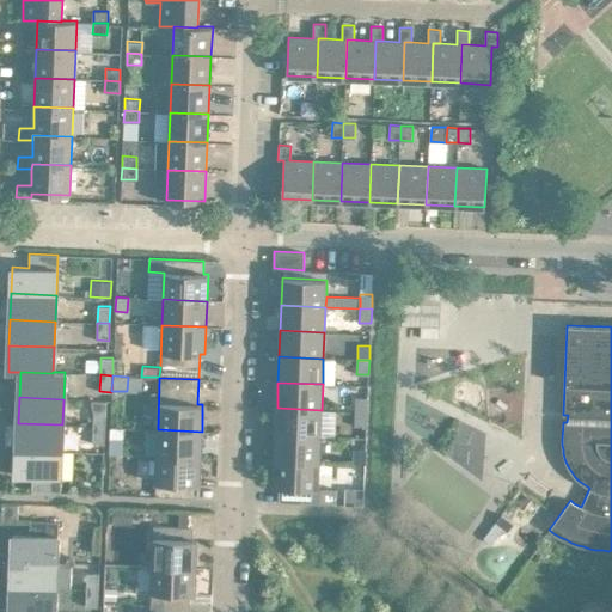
[(355,397),(355,411),(367,412),(367,398),(355,397)]
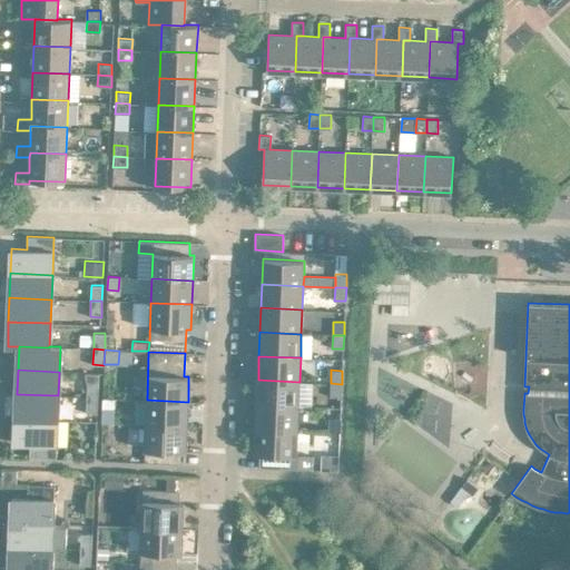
[(258,380),(257,404),(298,405),(300,382),(258,380)]
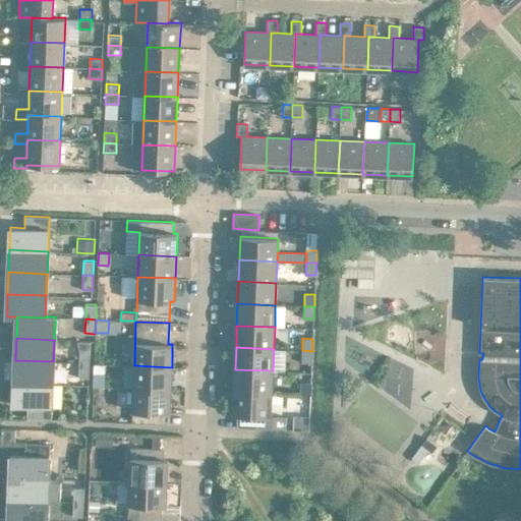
[(79,348),(79,363),(90,363),(90,349),(79,348)]
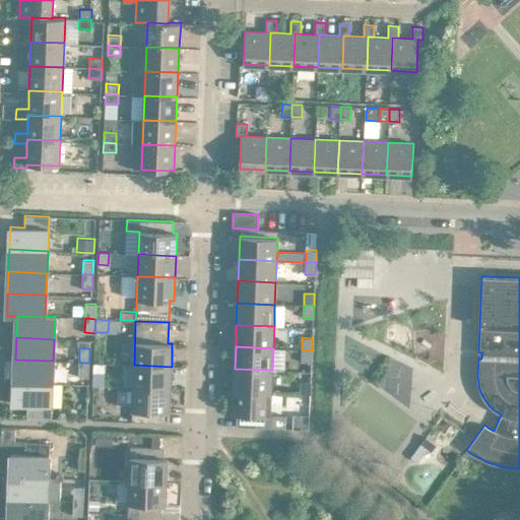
[(312,350),(302,349),(301,362),(311,363),(312,350)]
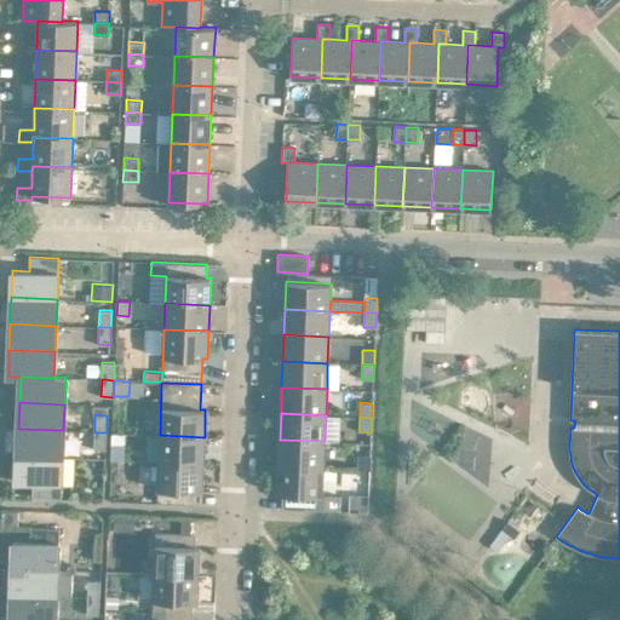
[(18,429),(17,454),(62,457),(63,430),(18,429)]
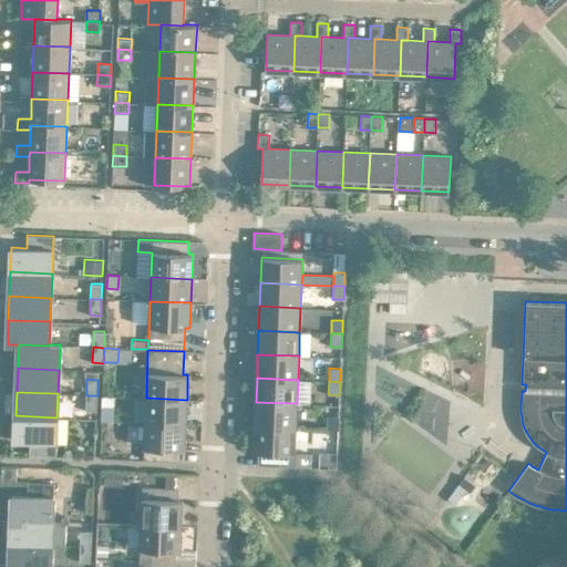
[(98,395),(86,395),(85,411),(96,411),(98,395)]
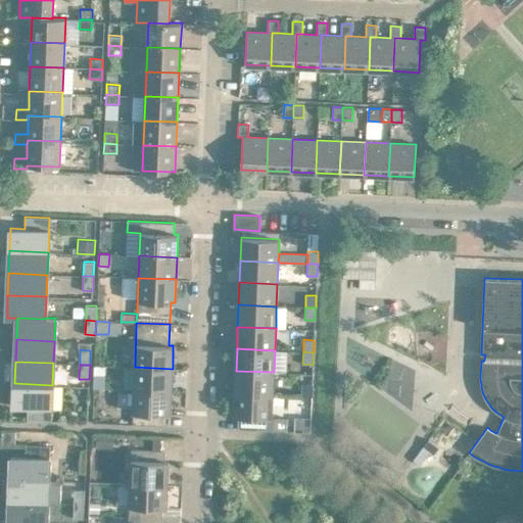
[(135,367),(134,389),(172,391),(173,369),(135,367)]
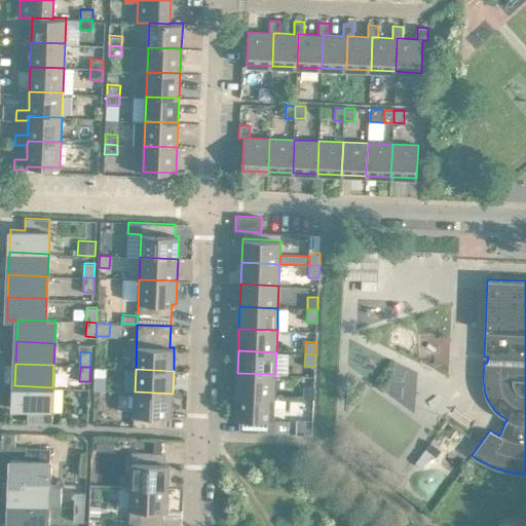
[(237,373),(236,395),(274,397),(275,374),(237,373)]
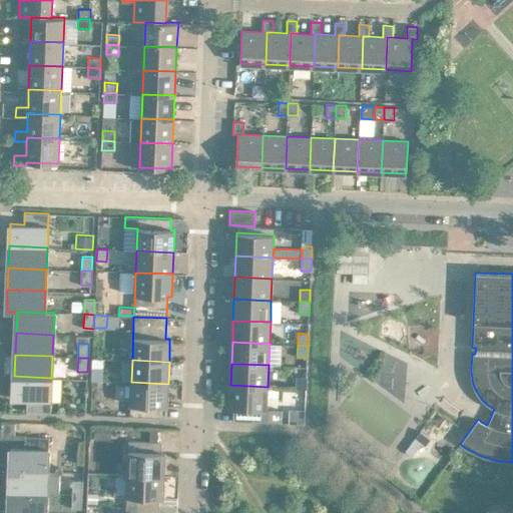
[(92,369),(91,381),(101,381),(102,369),(92,369)]
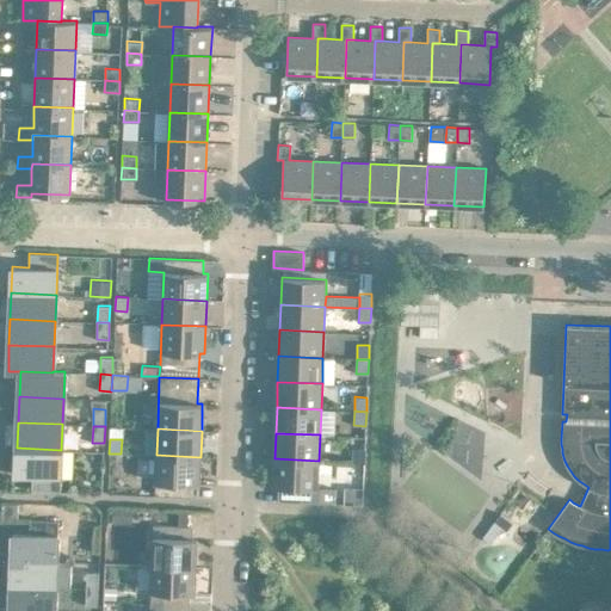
[(16,475),(60,476),(61,450),(17,448),(16,475)]
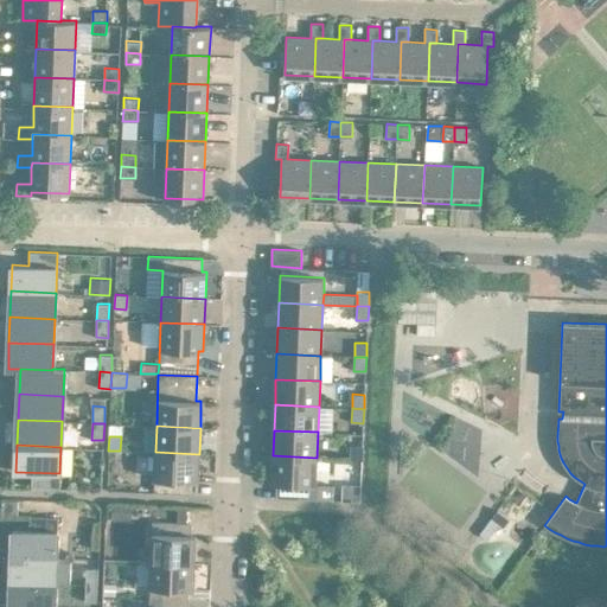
[(350,459),(362,460),(363,446),(351,445),(350,459)]
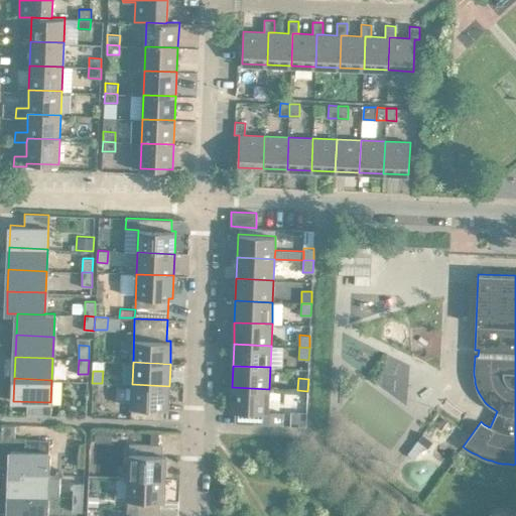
[(169,386),(132,384),(130,417),(144,418),(144,407),(168,408),(169,386)]
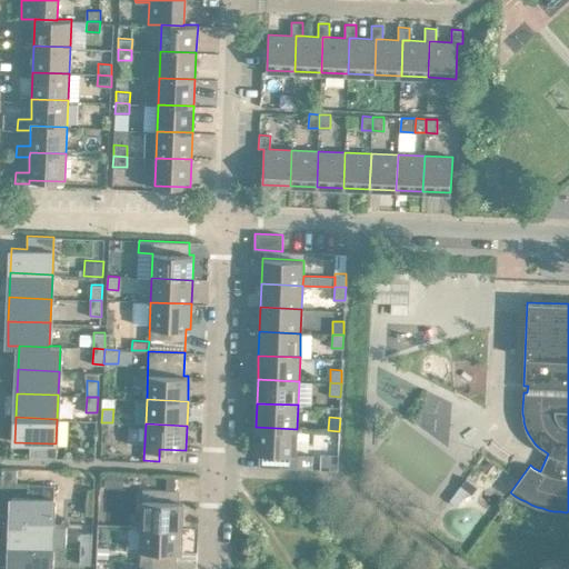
[(297,429),(256,427),(255,452),(259,452),(259,467),(312,469),(312,455),(296,455),(297,429)]
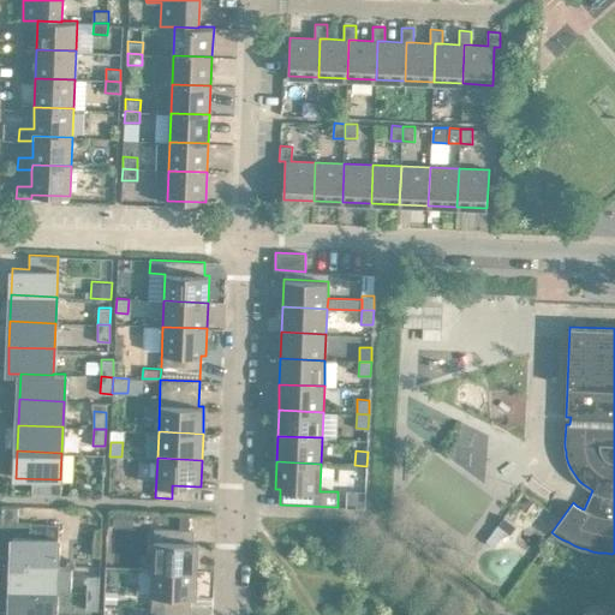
[(347,490),(346,507),(364,507),(365,491),(347,490)]
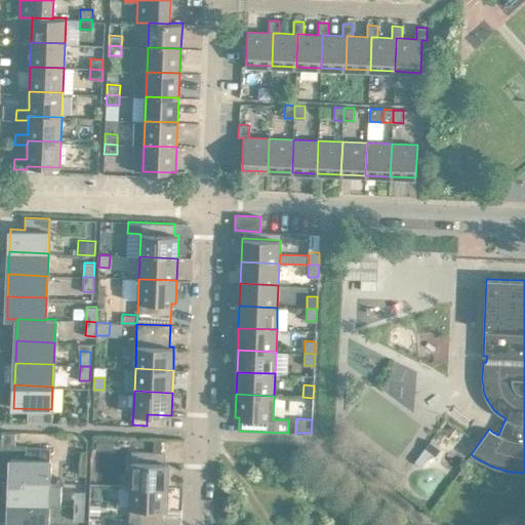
[(2,432),(1,444),(15,444),(15,432),(2,432)]
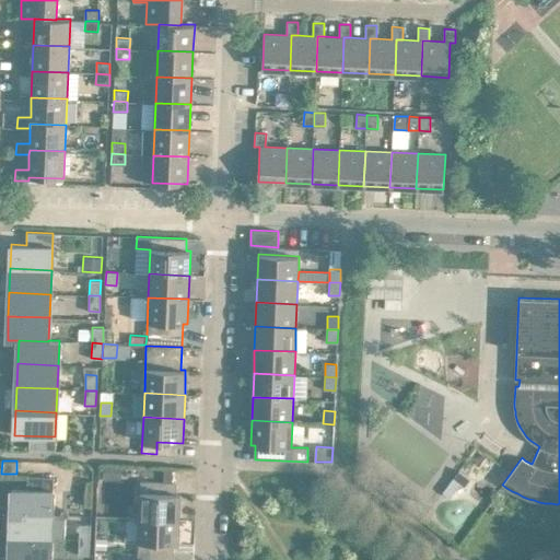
[(121,467),(103,466),(103,480),(120,481),(121,467)]
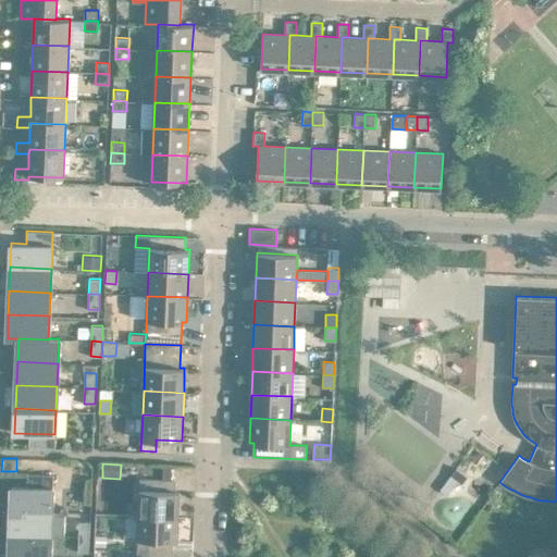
[(12,485),(11,510),(51,511),(52,487),(65,487),(66,475),(53,474),(27,473),(26,486),(12,485)]
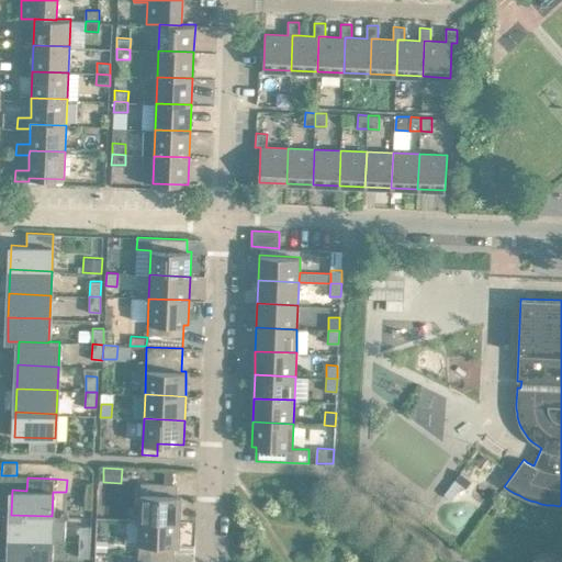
[(141,482),(139,519),(180,520),(181,496),(155,495),(156,483),(150,483),(141,482)]
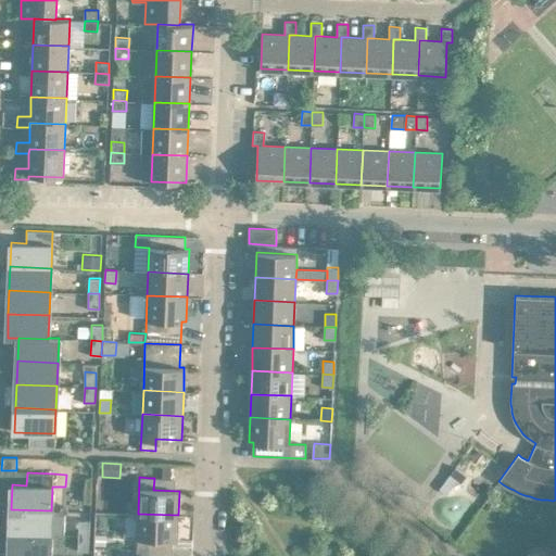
[(11,509),(10,532),(51,533),(64,533),(65,513),(51,512),(51,510),(11,509)]
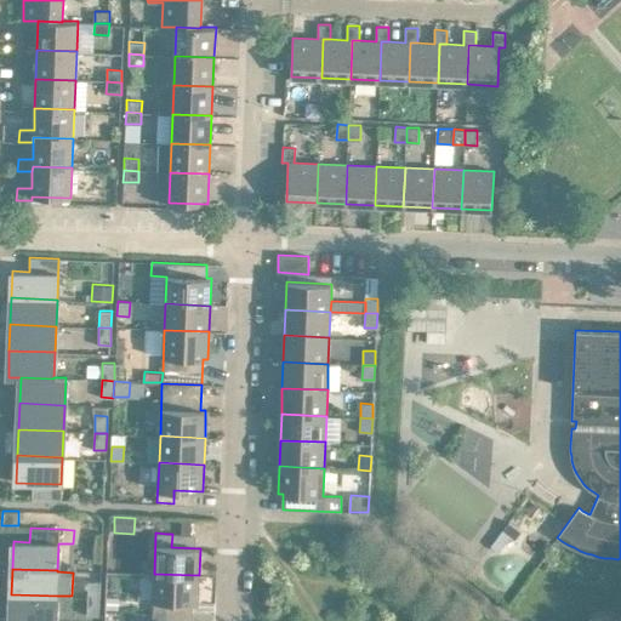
[(154,574),(152,614),(169,615),(169,602),(198,603),(199,575),(154,574)]
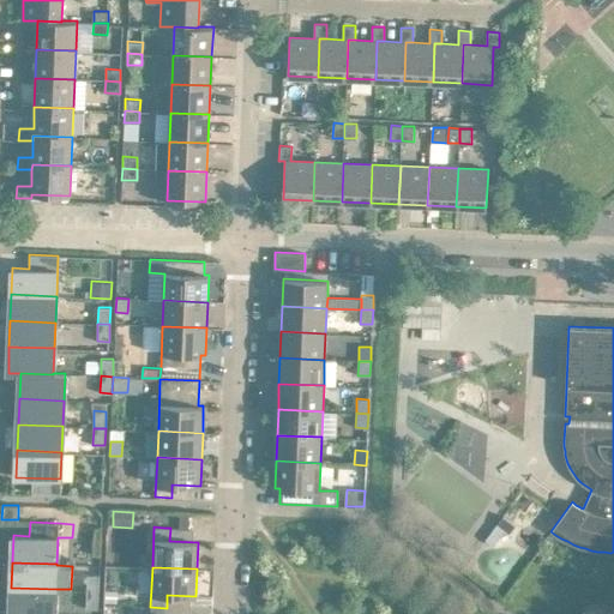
[(86,575),(86,591),(98,591),(100,575),(86,575)]
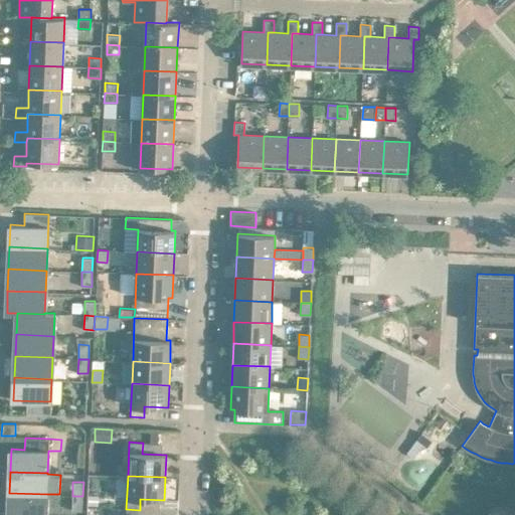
[(9,493),(8,514),(14,514),(45,514),(47,494),(9,493)]
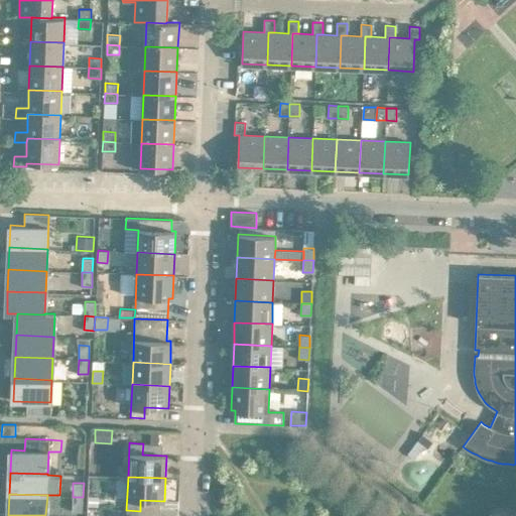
[(89,495),(88,506),(98,506),(99,496),(89,495)]
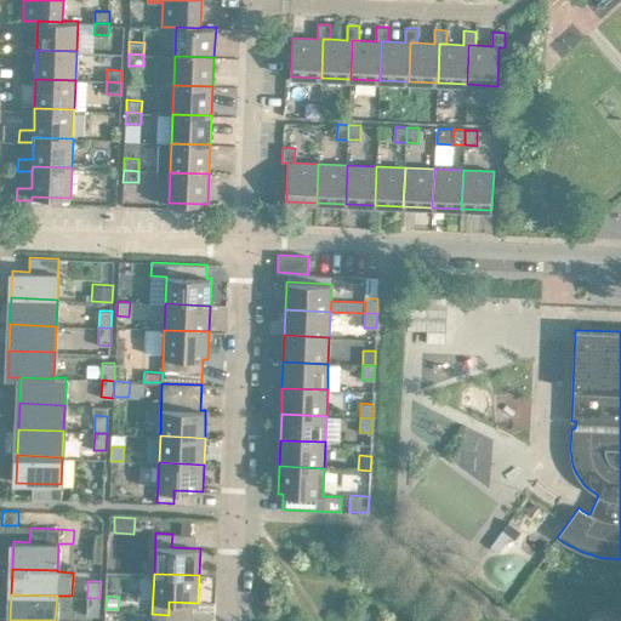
[(100,598),(87,598),(86,615),(98,616),(100,598)]
